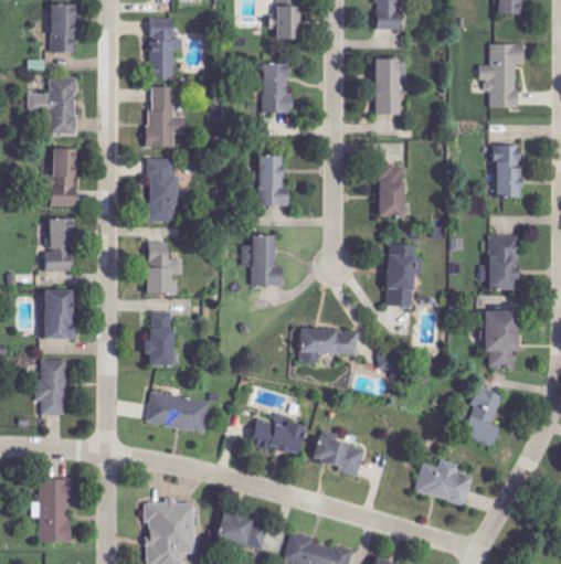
[(276,0),(277,40),(299,39),(298,1),(298,0),(276,0)]
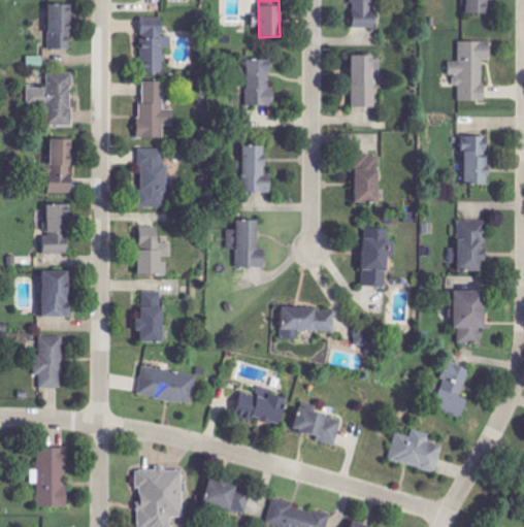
[(349,0),(349,26),(372,27),(372,0),(349,0)]
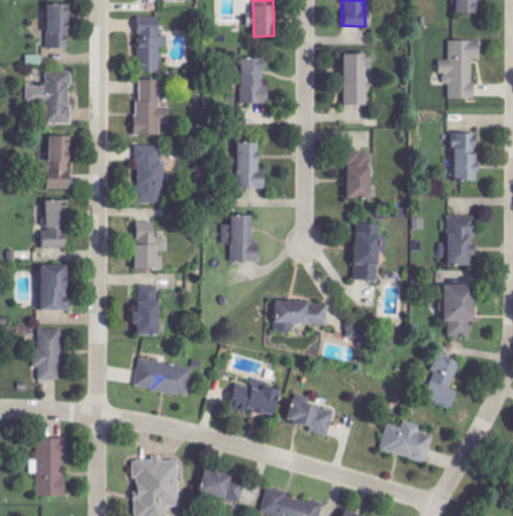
[(454,0),(454,13),(476,13),(476,0),(454,0)]
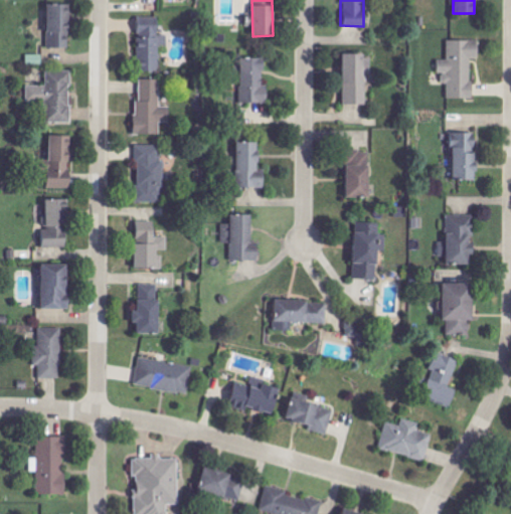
[(45,47),(68,47),(68,4),(46,4),(45,47)]
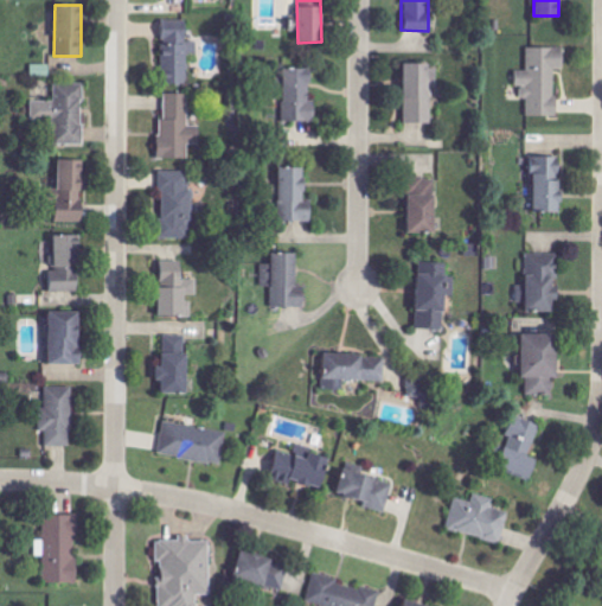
[(185,83),(186,52),(194,52),(194,40),(184,40),(184,20),(160,20),(159,83),(185,83)]
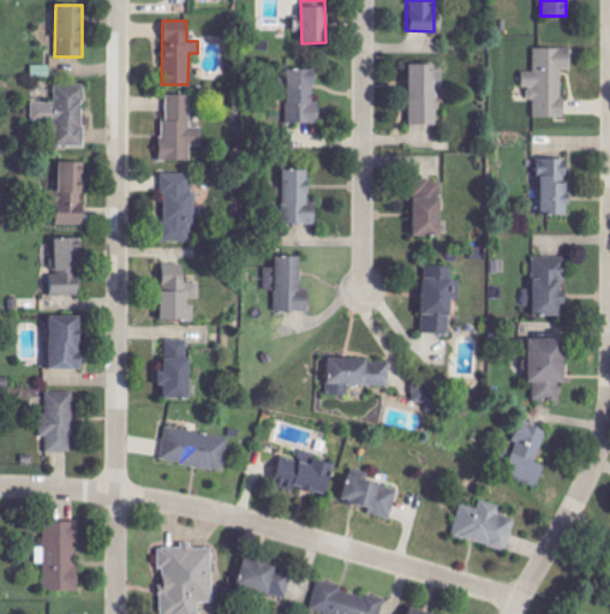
[(531,47),(531,71),(521,70),(521,99),(531,99),(531,117),(561,117),(562,70),(569,70),(569,48),(531,47)]
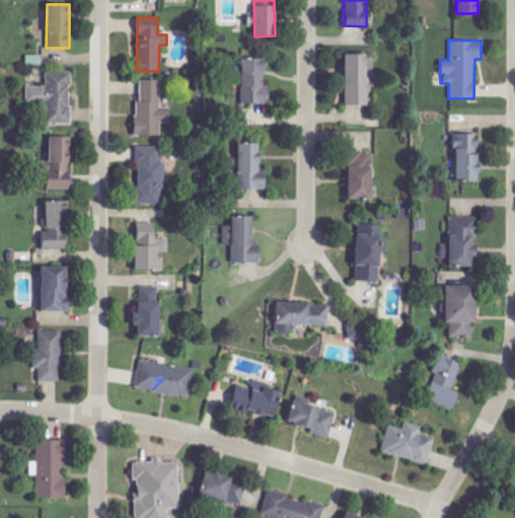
[(40,54),(24,55),(24,65),(41,64),(40,54)]
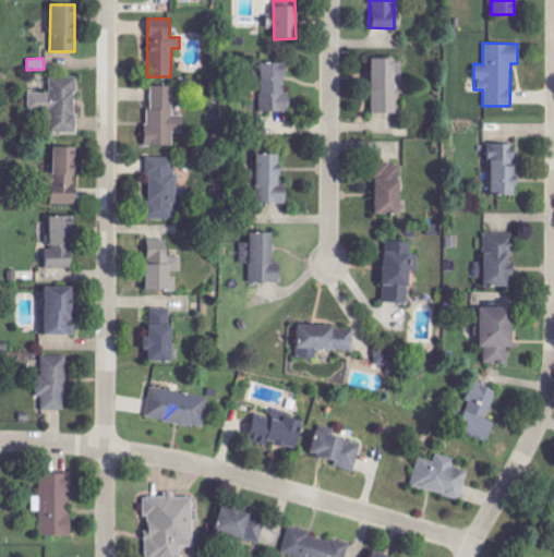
[(370,59),(370,112),(394,113),(395,79),(399,79),(400,59),(370,59)]
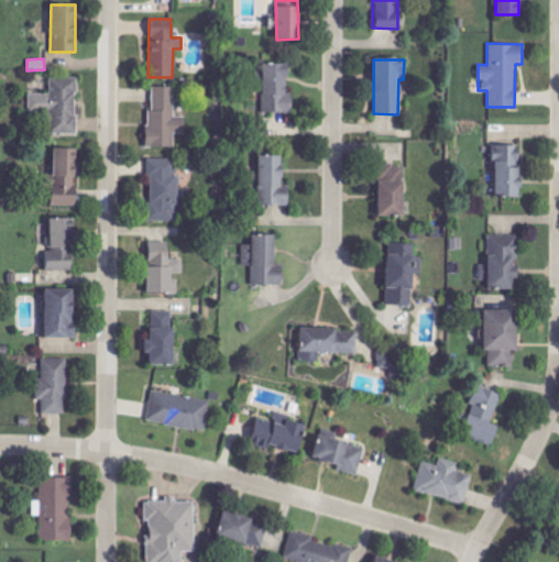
[(261,112),(292,111),(292,92),(287,92),(287,63),(261,63),(261,112)]
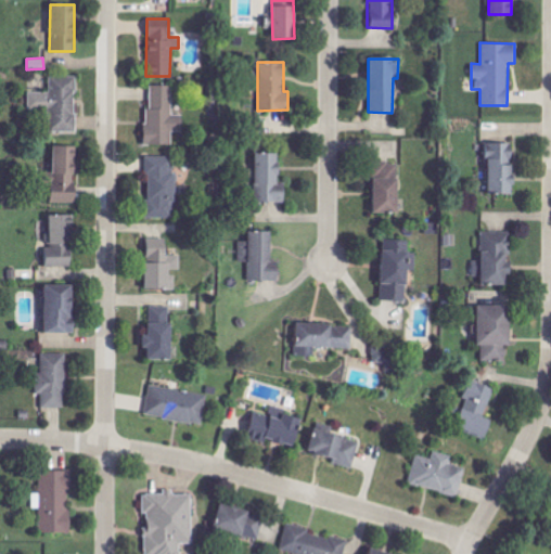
[(75,76),(48,76),(47,92),(26,91),(26,110),(48,110),(48,131),(74,132),(75,76)]
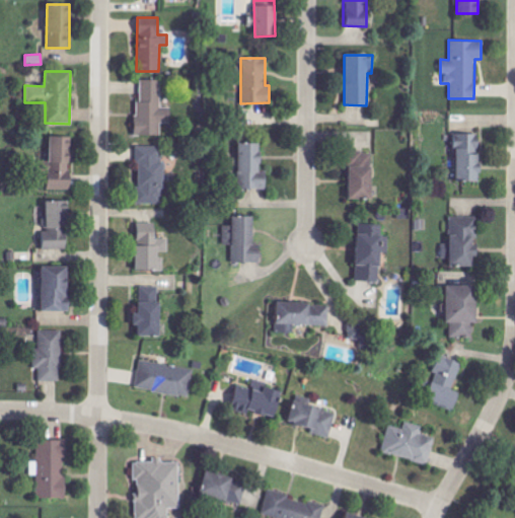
[(159,106),(159,79),(138,79),(138,102),(134,102),(134,136),(158,136),(158,123),(169,123),(169,106),(159,106)]
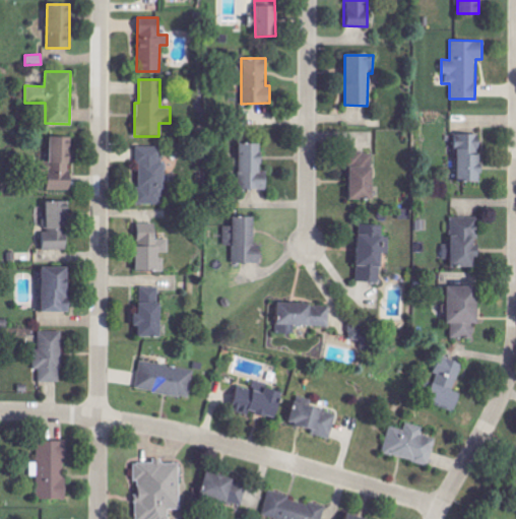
[(455,182),(478,182),(479,134),(455,134),(455,182)]
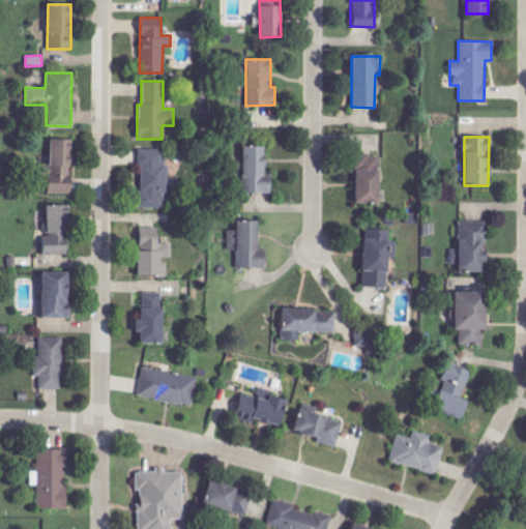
[(71,140),(50,139),(49,164),(39,164),(39,175),(47,175),(47,193),(71,194),(71,140)]
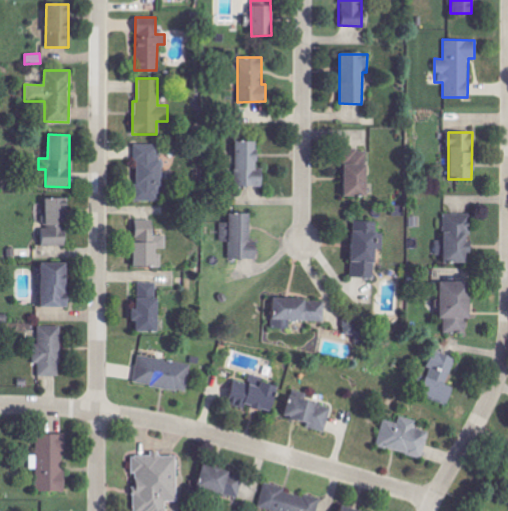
[(234,141),(233,186),(261,186),(262,167),(256,167),(256,141),(234,141)]
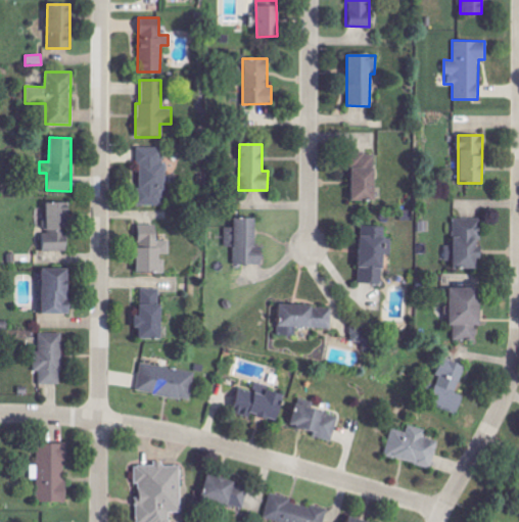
[(137,205),(160,205),(160,191),(164,191),(164,162),(160,162),(161,147),(137,147),(137,205)]
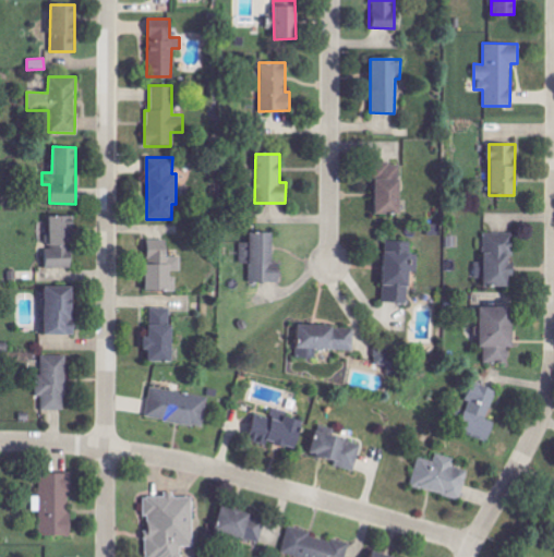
[(374,215),(399,215),(399,162),(368,162),(368,182),(374,182),(374,215)]
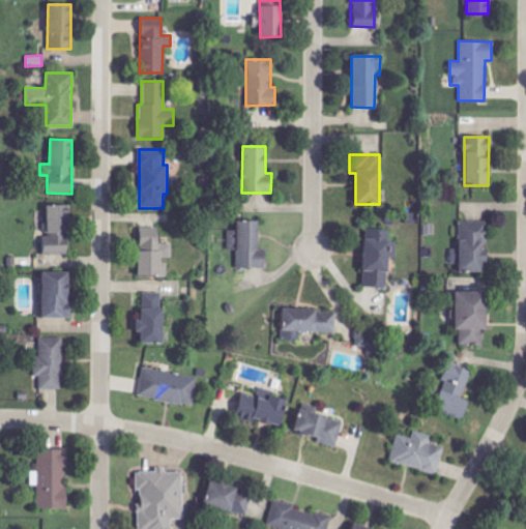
[(44,255),(68,254),(66,204),(41,205),(44,255)]
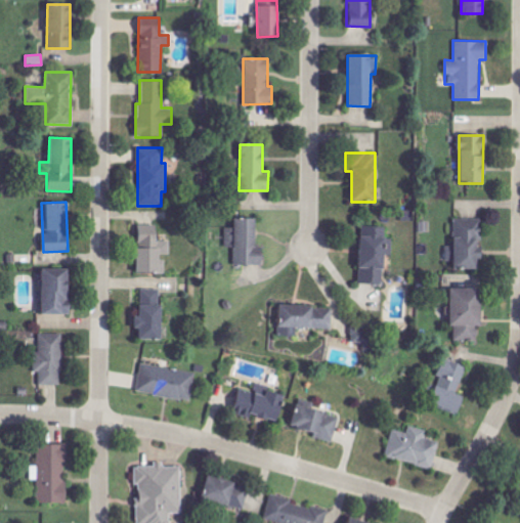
[(223,227),(222,247),(232,247),(231,264),(261,265),(262,246),(255,246),(255,219),(233,218),(233,227),(223,227)]
